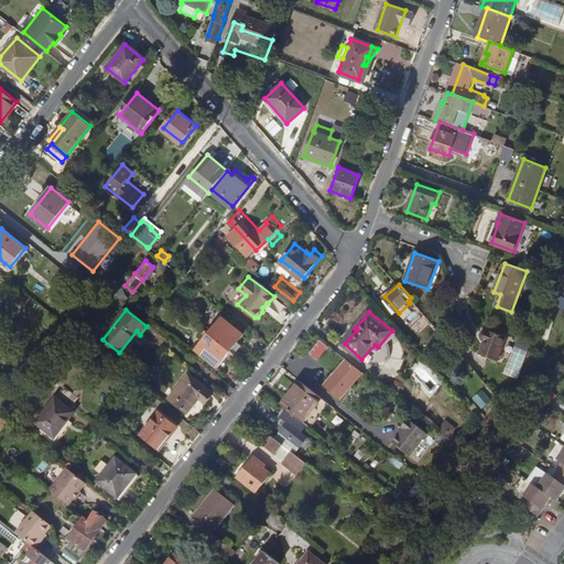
[(223,317),(209,333),(231,350),(245,334),(223,317)]
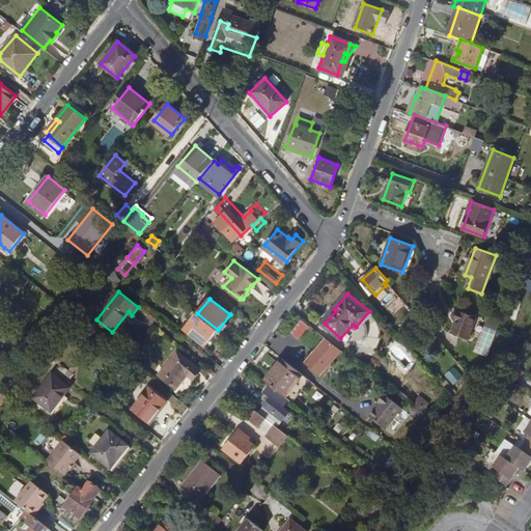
[(453,333),(470,338),(478,315),(462,309),(458,309),(456,310),(454,312),(454,314),(455,316),(456,318),(458,319),(453,333)]
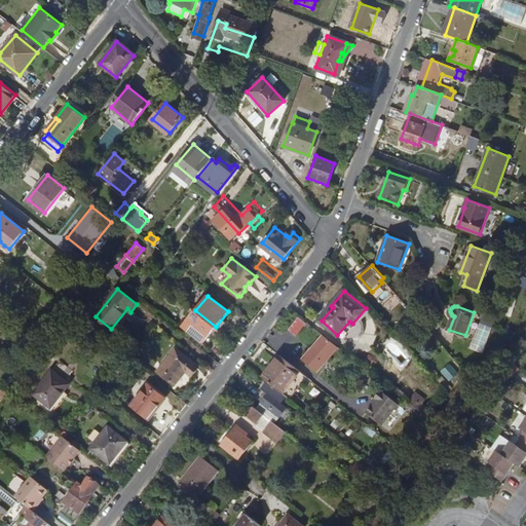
[(203,342),(216,327),(195,310),(183,326),(203,342)]
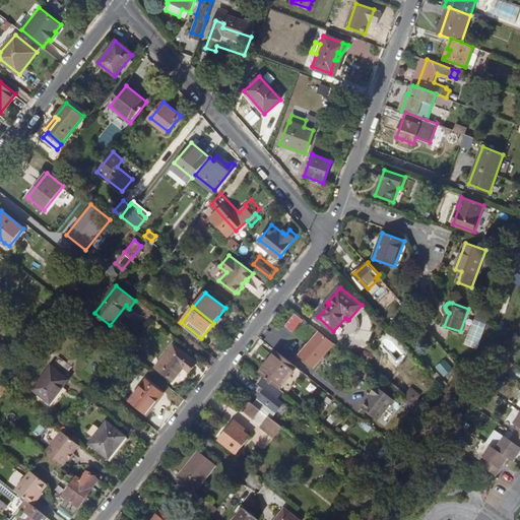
[(303,318),(296,313),(286,325),(294,330),(303,318)]
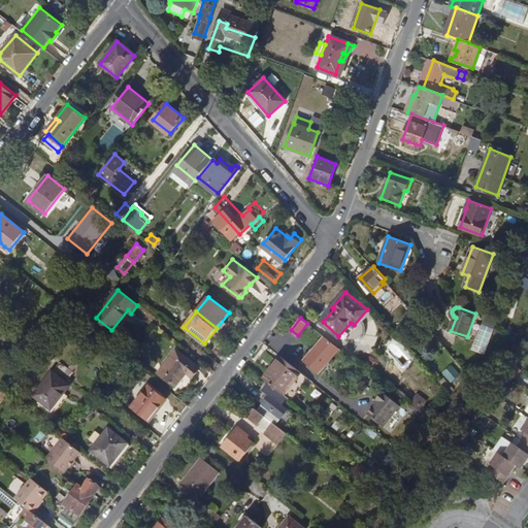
[(322,372),(341,349),(340,348),(326,336),(307,360),(322,372)]
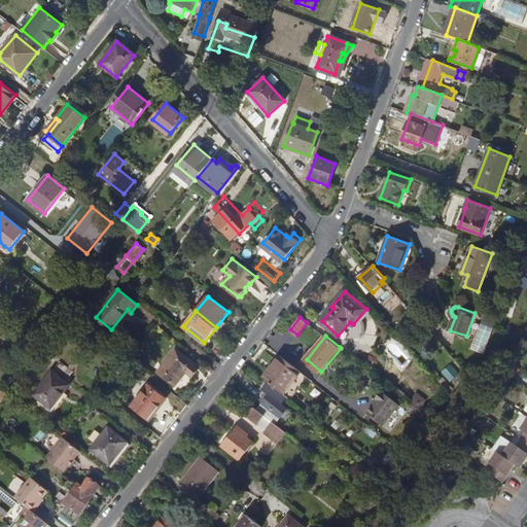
[(194,375),(200,366),(176,348),(157,371),(176,386),(188,371),(194,375)]
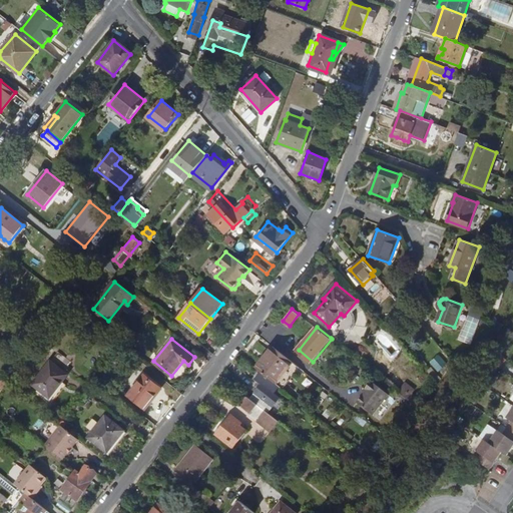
[(18,344),(11,353),(18,357),(25,349),(18,344)]
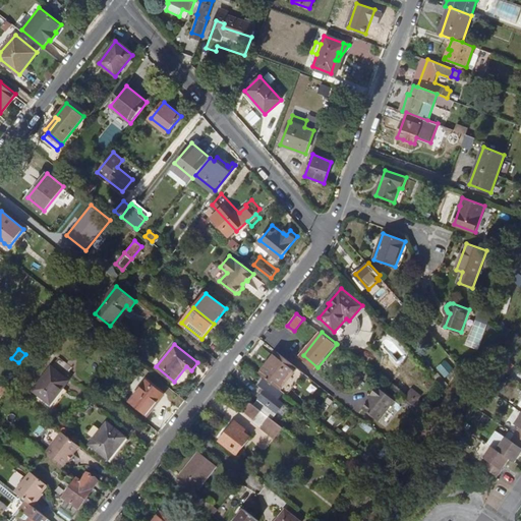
[(307,374),(285,357),(279,352),(261,374),(266,379),(285,393),(290,397),(307,374)]
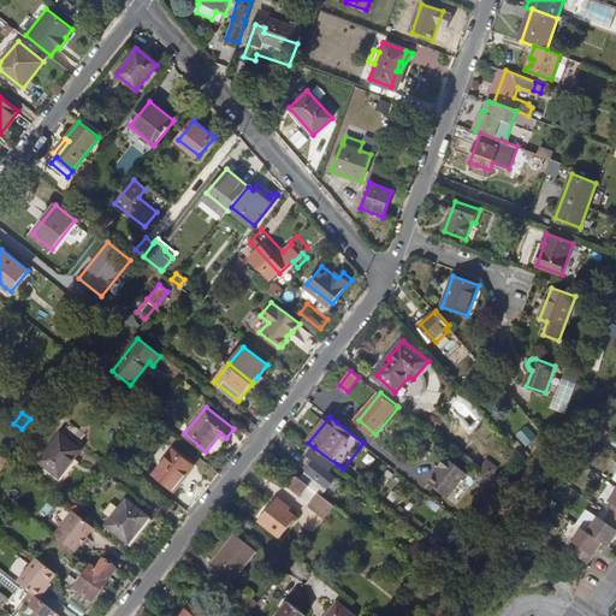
[(526,425),(515,434),(527,446),(537,437),(526,425)]
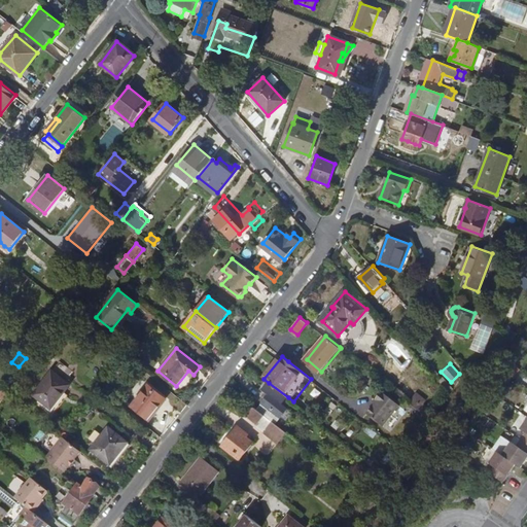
[(34,393),(51,408),(70,385),(53,371),(34,393)]
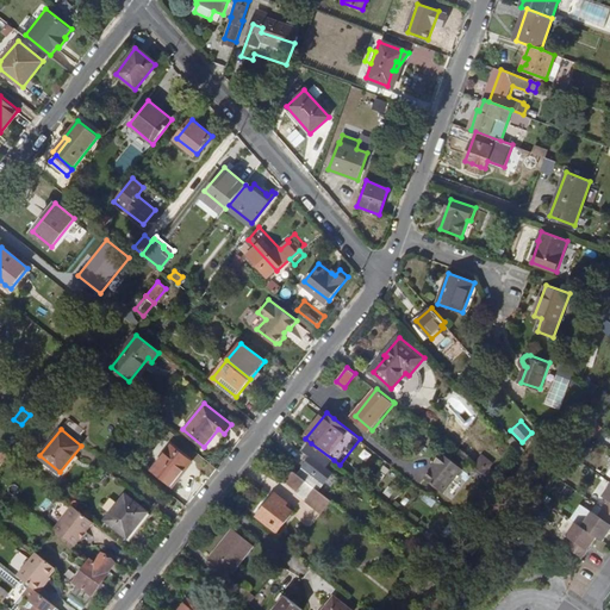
[(327,481),(334,473),(328,467),(334,460),(311,443),(305,450),(309,453),(312,456),(306,465),(299,474),(307,481),(319,491),(327,481)]
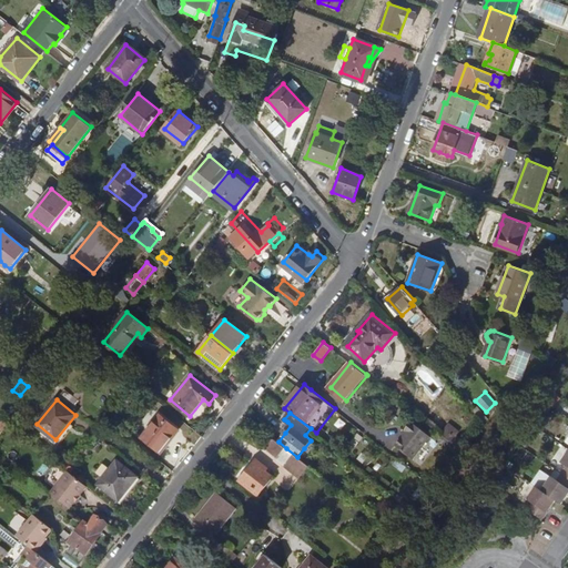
[(172,439),(180,428),(162,414),(143,438),(160,452),(170,438),(172,439)]
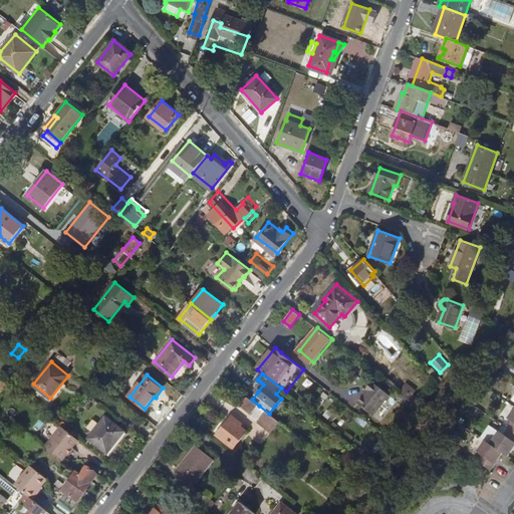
[(328,398),(332,393),(310,375),(306,380),(328,398)]
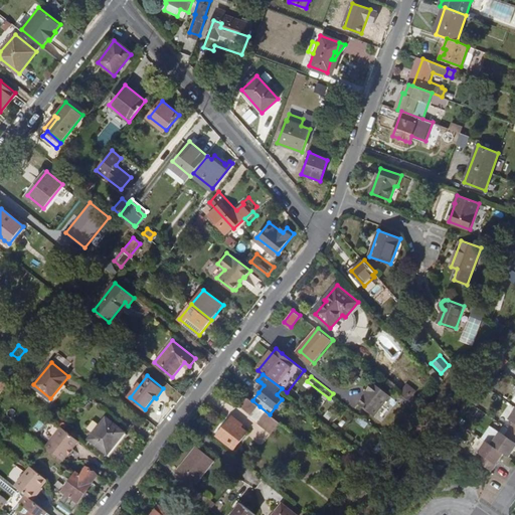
[(374,415),(389,394),(372,381),(366,388),(368,390),(358,402),(374,415)]
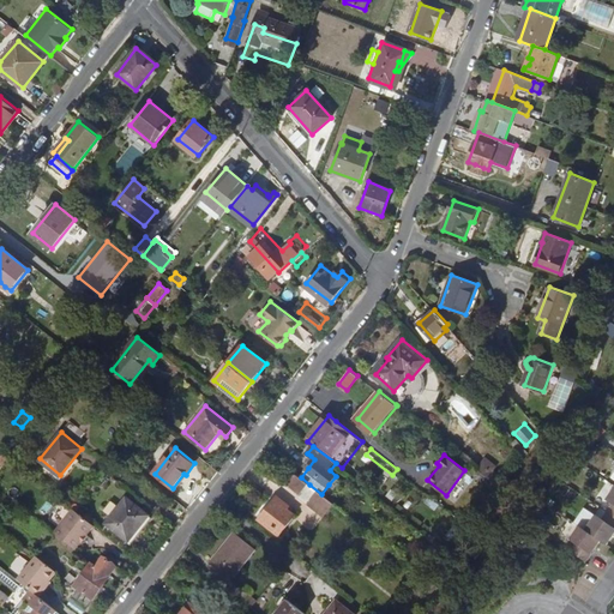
[(305,464),(308,468),(314,459),(311,456),(305,464)]
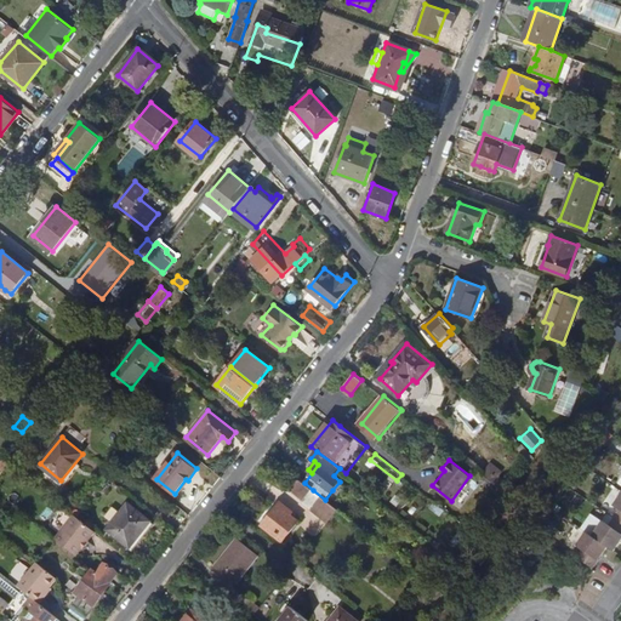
[(306,499),(313,490),(305,483),(301,480),(294,490),(306,499)]
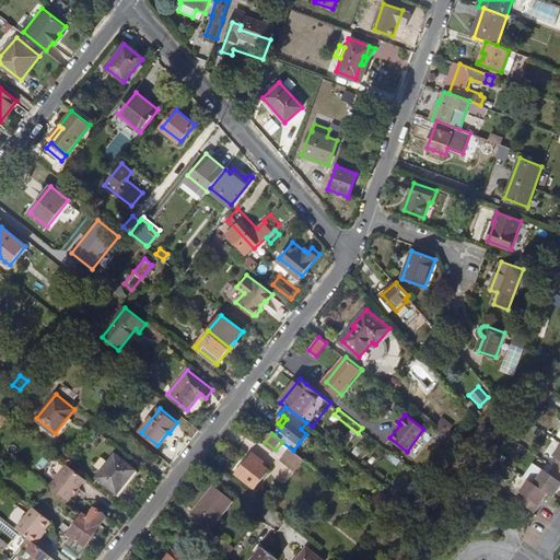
[(312,439),(306,434),(300,442),(305,446),(312,439)]
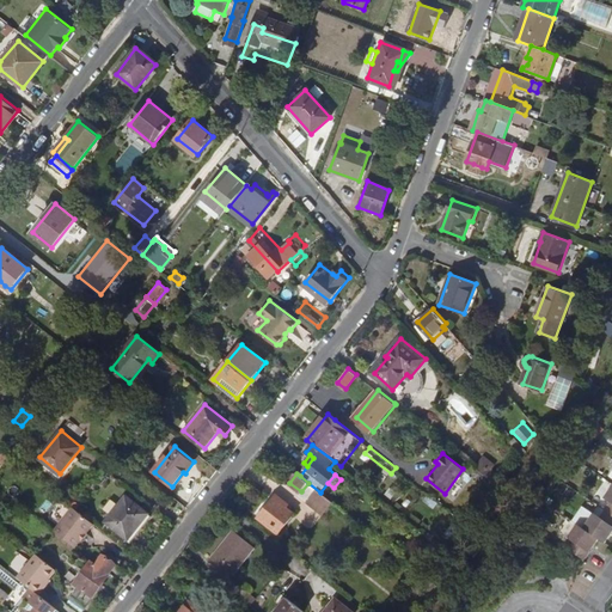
[(611,488),(607,496),(611,500),(611,502),(601,516),(595,513),(585,527),(579,524),(570,537),(576,540),(570,550),(586,560),(600,538),(607,542),(611,533),(611,488)]
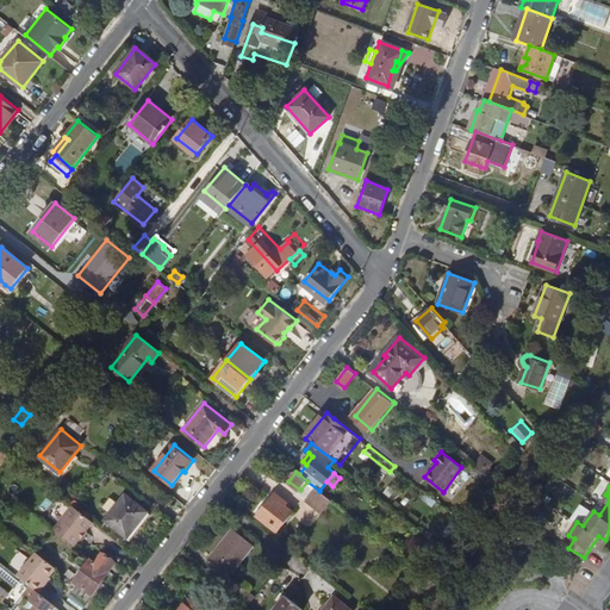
[(105,518),(126,536),(148,511),(125,493),(105,518)]
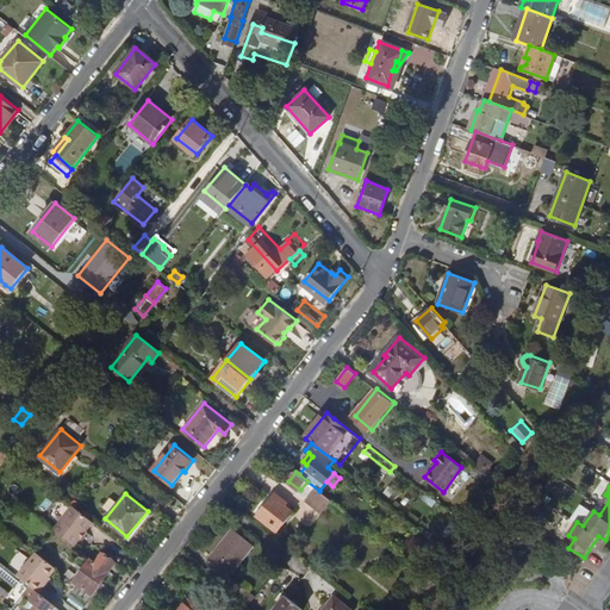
[(257,515),(278,530),(292,511),(273,496),(257,515)]
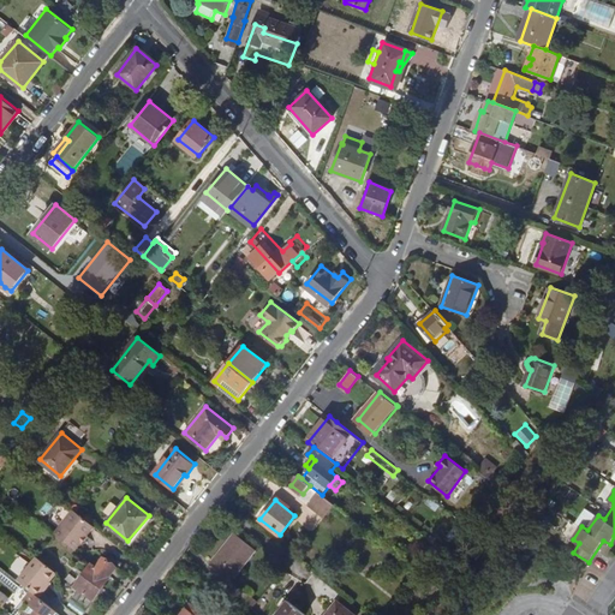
[(77,549),(95,525),(73,507),(55,532),(77,549)]
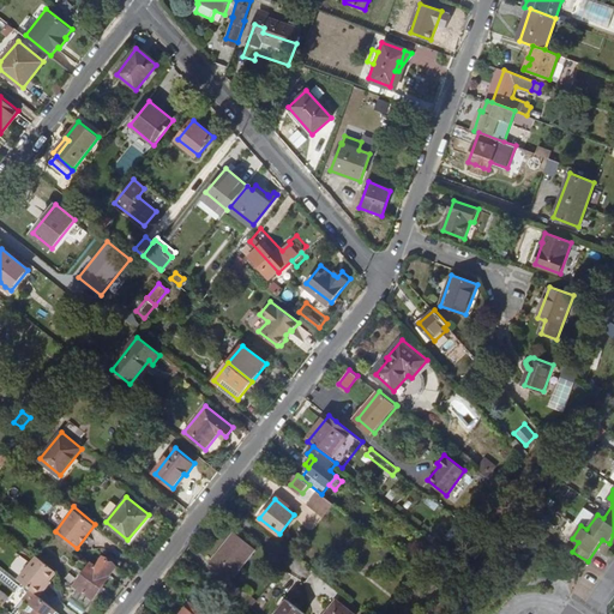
[(212,559),(233,576),(254,548),(235,533),(212,559)]
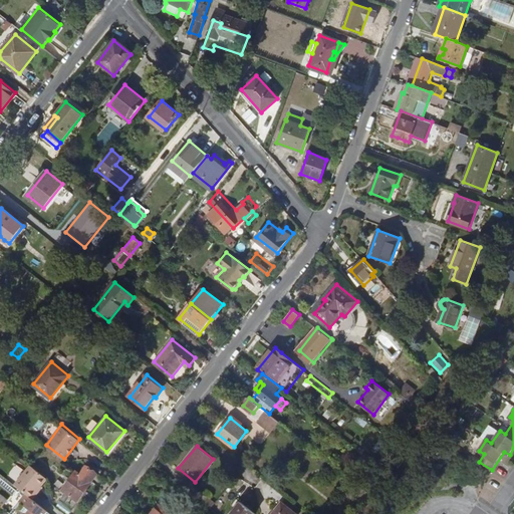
[(32,500),(37,493),(34,491),(40,485),(46,477),(30,464),(14,484),(17,487),(25,493),(32,500)]
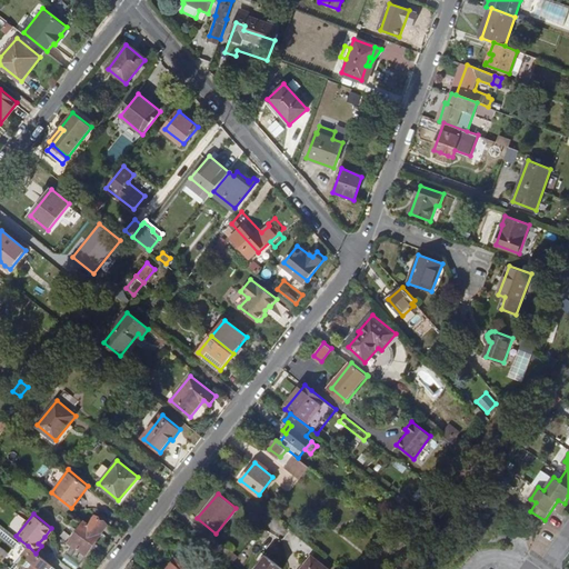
[(76,552),(83,558),(88,552),(89,553),(106,533),(105,532),(111,523),(99,515),(92,522),(88,519),(71,539),(80,547),(76,552)]
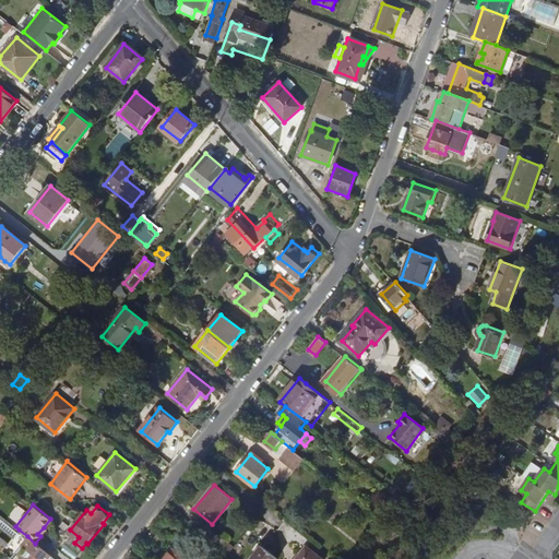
[(19,530),(12,538),(20,545),(27,536),(19,530)]
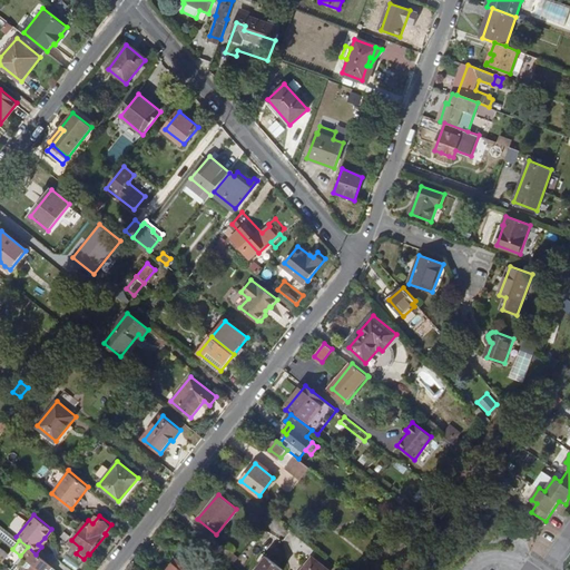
[(222,543),(217,550),(234,563),(239,558),(222,543)]
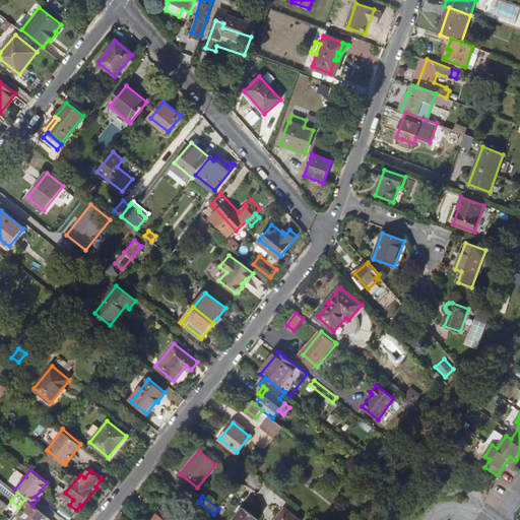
[(11,501),(2,512),(11,519),(13,519),(22,510),(25,512),(18,519),(44,519),(47,517),(33,506),(25,499),(18,507),(11,501)]
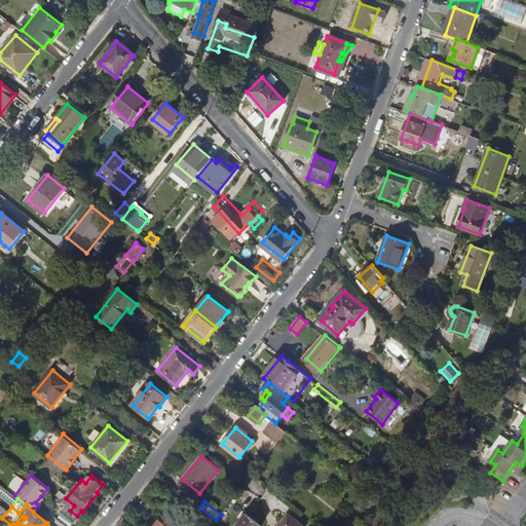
[(168,509),(164,514),(178,525),(185,525),(187,524),(168,509)]
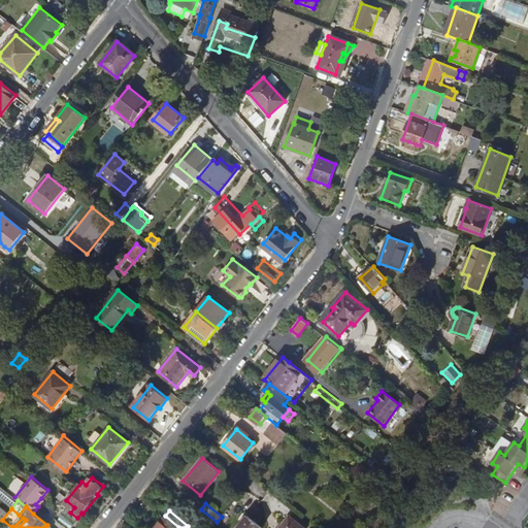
[(276,527),(303,527),(288,515),(276,527)]
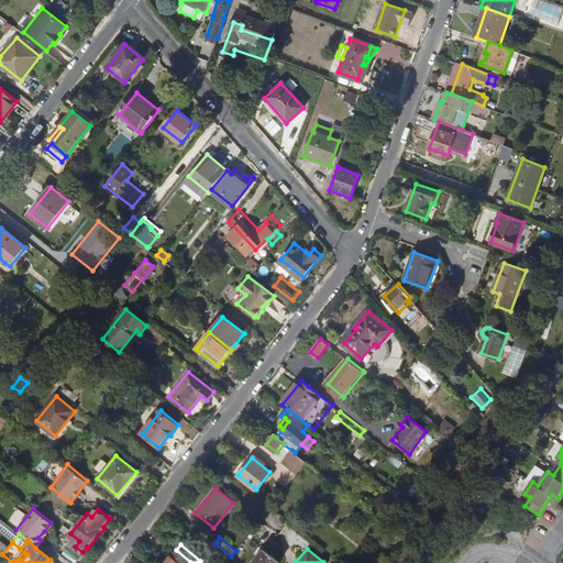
[(190,562),(176,550),(165,562),(190,562)]
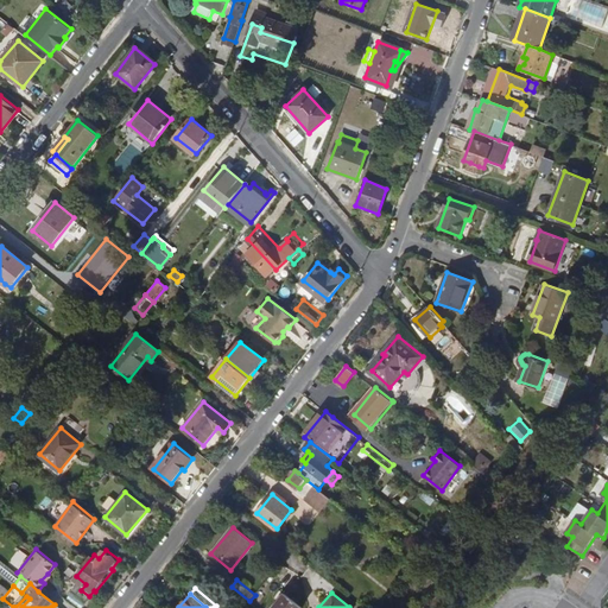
[(273,607),(302,607),(303,607),(286,594),(273,607)]
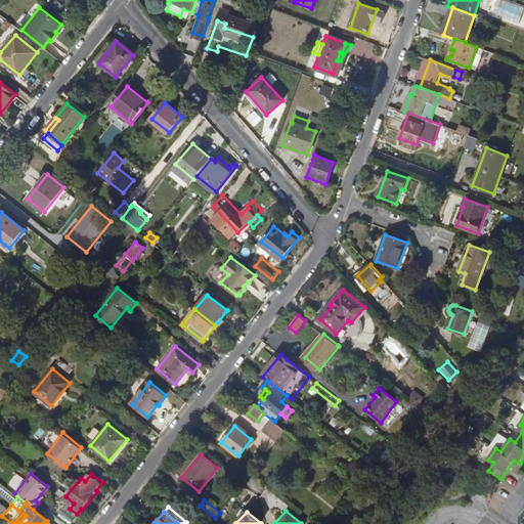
[(23,514),(13,523),(18,523),(26,516),(23,514)]
